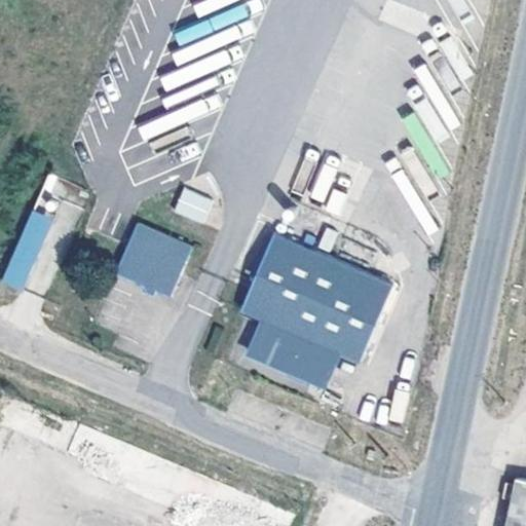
[(184,188),(175,214),(203,224),(213,199),(184,188)]
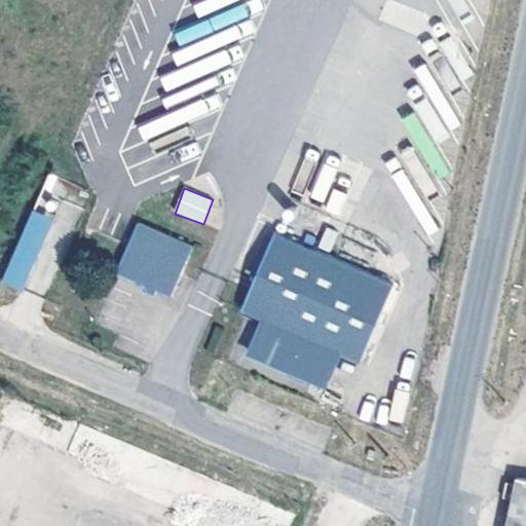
[(32,210),(3,284),(25,292),(52,218),(32,210)]
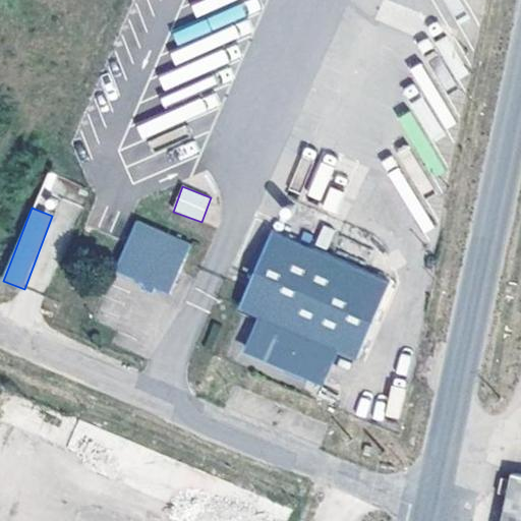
[(124,242),(113,271),(168,292),(181,259),(188,240),(133,218),(124,242)]
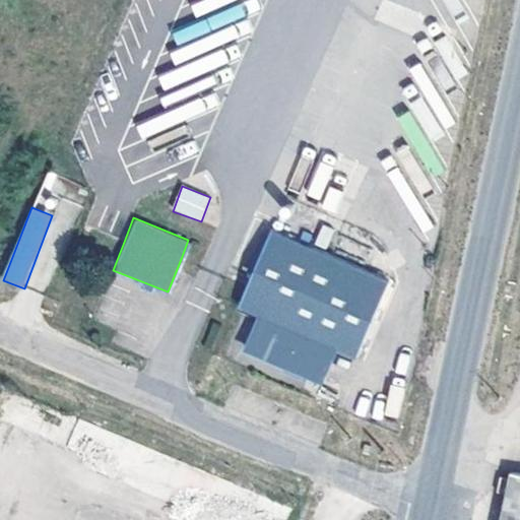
[(258,316),(243,351),(320,384),(335,348),(355,356),(388,278),(271,229),(238,307),(258,316)]
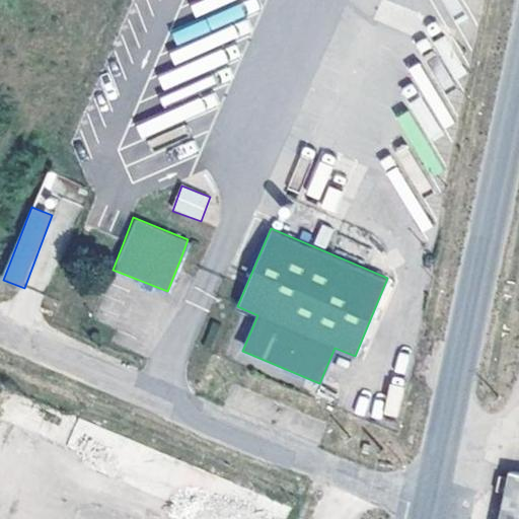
[(392,378),(382,414),(395,418),(405,382),(392,378)]
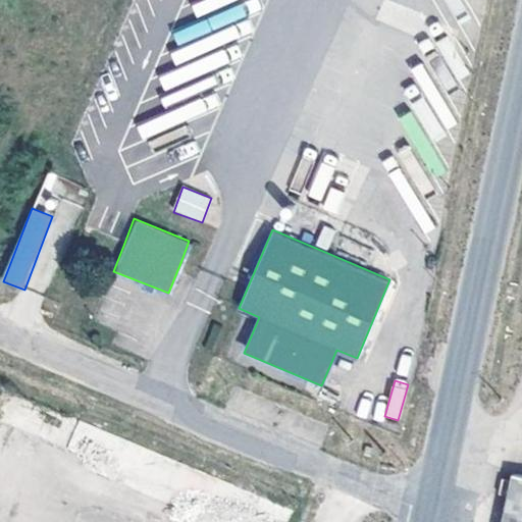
[(508,497),(503,521),(521,521),(521,473),(512,471),(511,479),(498,476),(496,485),(494,494),(508,497)]
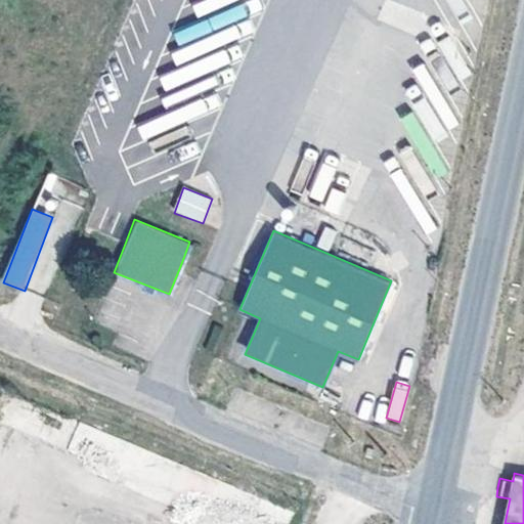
All buildings are outlined.
